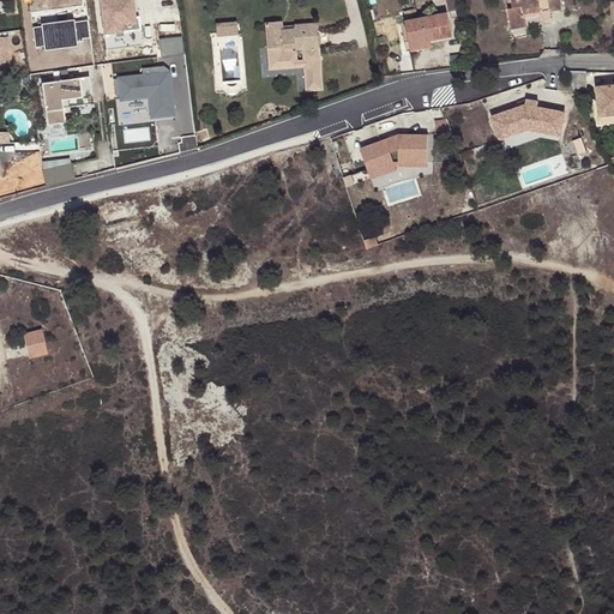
[(139,30),(137,16),(134,17),(132,0),(98,0),(103,35),(139,30)]
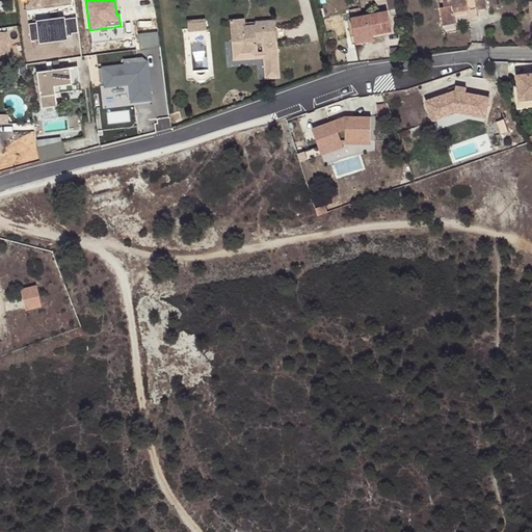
[(442,0),(444,8),(440,8),(443,24),(455,21),(454,15),(468,11),(470,19),(477,18),(476,10),(474,0),(442,0)]
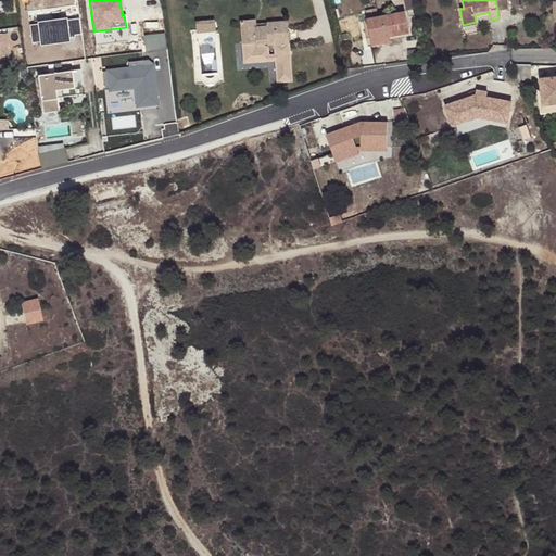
[(505,0),(495,0),(497,11),(507,10),(505,0)]
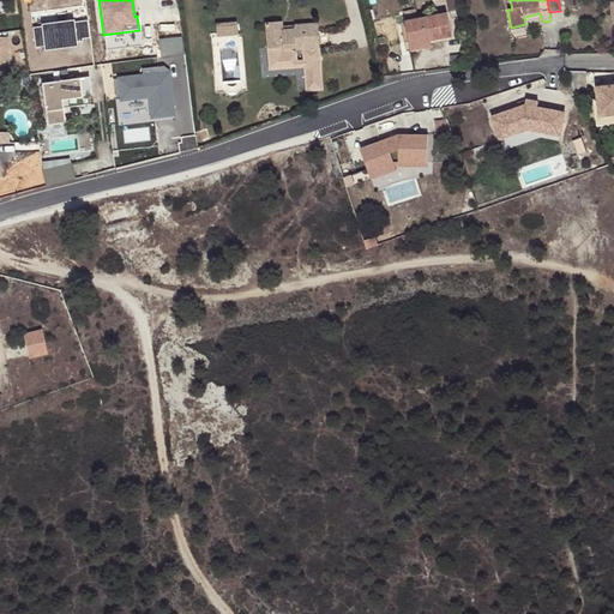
[(74,1),(62,4),(65,17),(77,13),(74,1)]
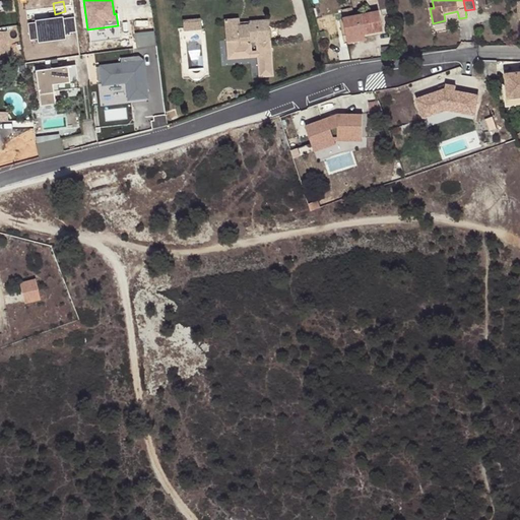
[(363,34),(363,35),(382,31),(378,11),(341,18),(345,37),(363,34)]
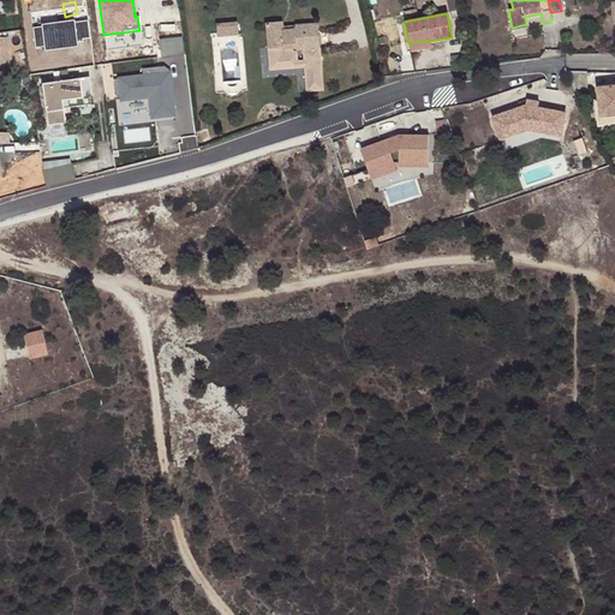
[(266,49),(267,49),(282,48),(282,54),(296,53),(296,49),(318,48),(316,23),(296,25),(296,27),(293,27),(293,29),(282,30),(281,22),(264,23),(266,49)]
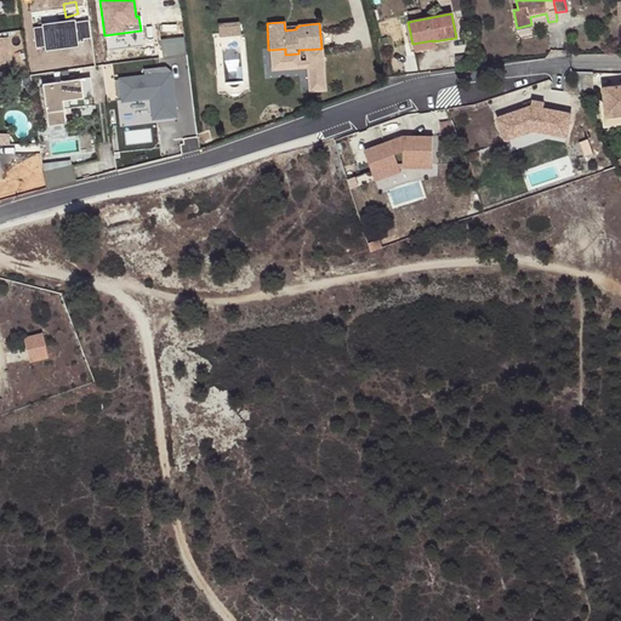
[(240,35),(239,23),(217,24),(218,36),(240,35)]
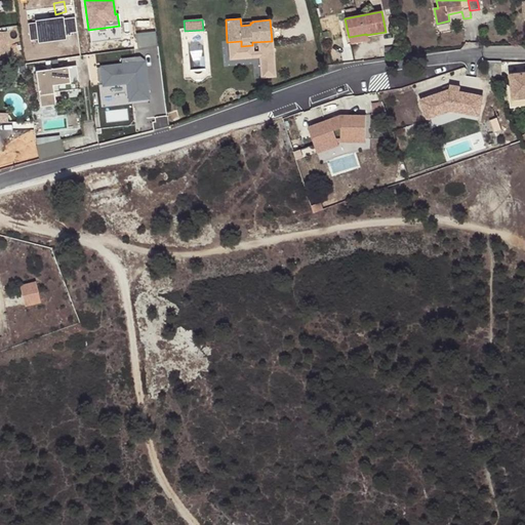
[(135,32),(136,47),(155,45),(154,31),(135,32)]
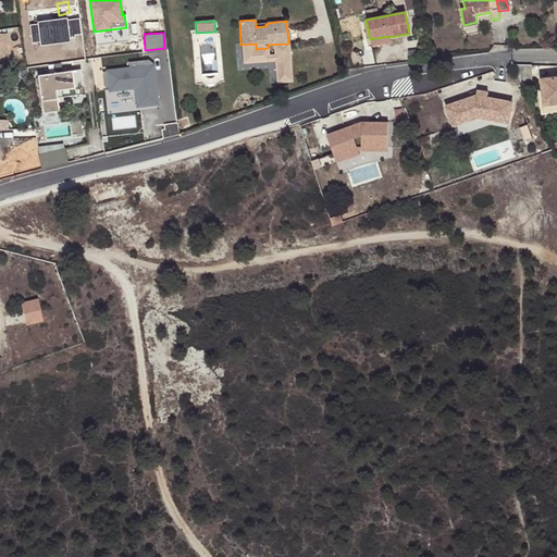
[(390,42),(388,37),(388,36),(370,39),(371,47),(390,42)]
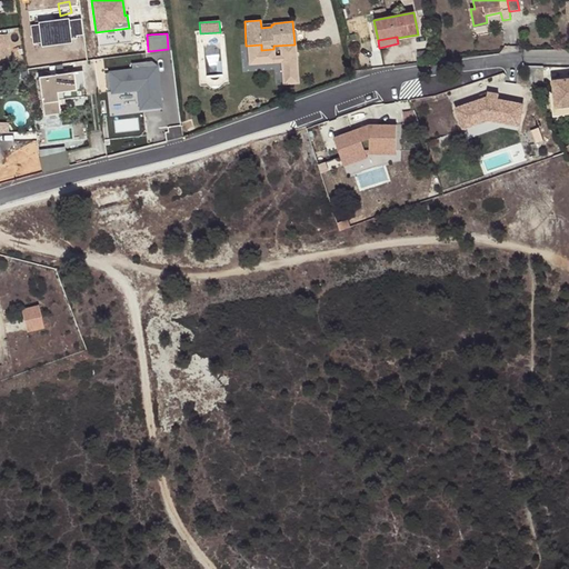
[(107,69),(109,92),(136,90),(137,110),(162,108),(158,60),(130,62),(130,68),(107,69)]
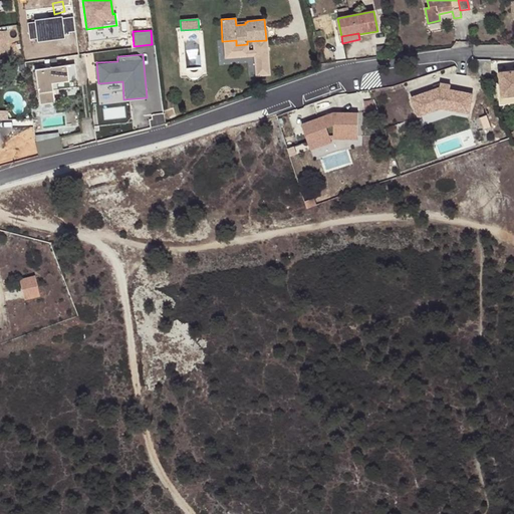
[(73,64),(33,69),(38,103),(53,101),(52,96),(52,90),(57,89),(76,87),(73,64)]
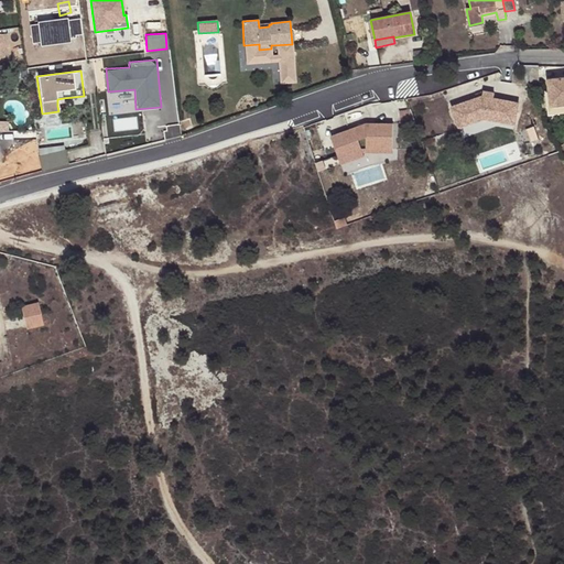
[(554,107),(563,105),(563,79),(548,82),(549,94),(552,93),(554,107)]
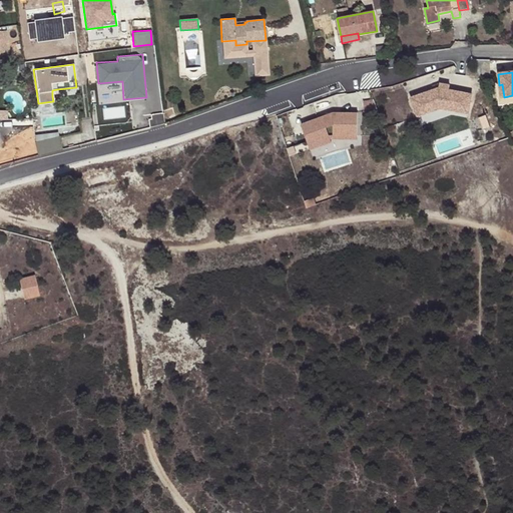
[(469,101),(470,92),(449,88),(447,83),(446,83),(407,95),(414,116),(437,109),(468,114),(470,105),(469,101)]
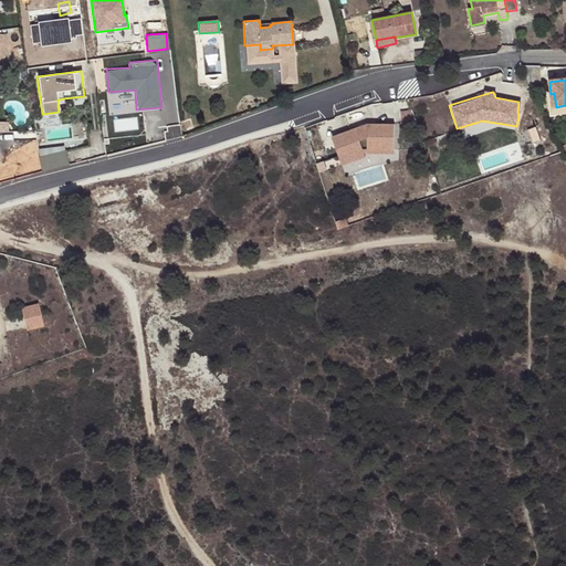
[(565,105),(556,107),(554,93),(551,94),(548,94),(551,116),(565,114),(565,105)]
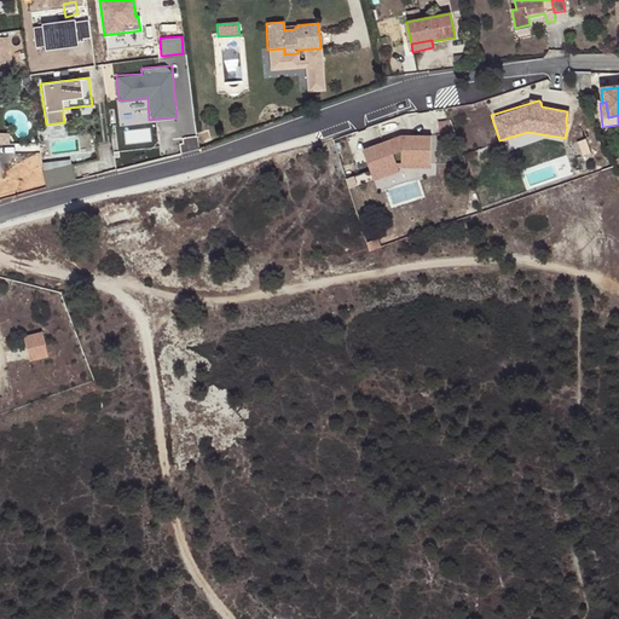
[(198,136),(202,148),(213,144),(207,132),(198,136)]
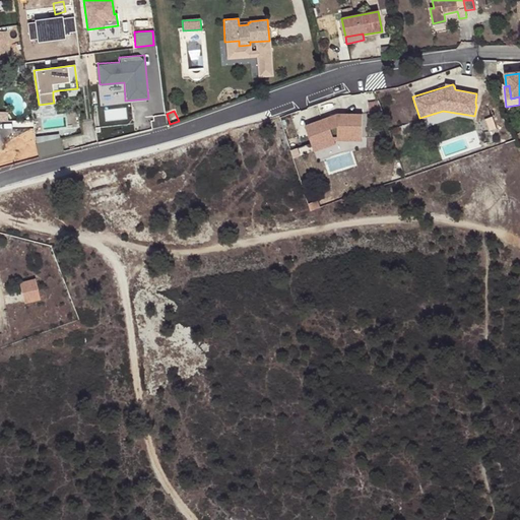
[(361,143),(360,116),(306,117),(307,145),(361,143)]
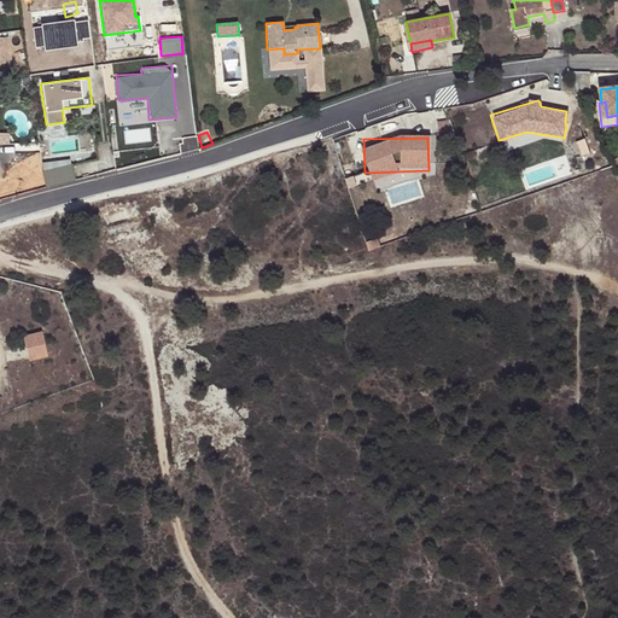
[(41,172),(46,187),(76,180),(71,165),(41,172)]
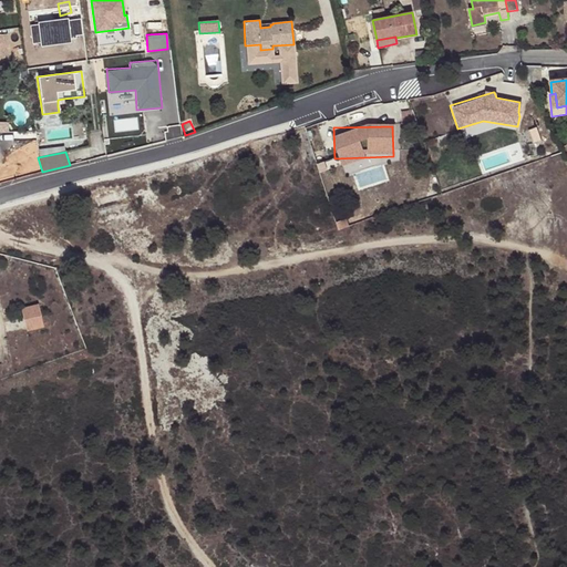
[(27,331),(43,327),(38,305),(21,309),(27,331)]
